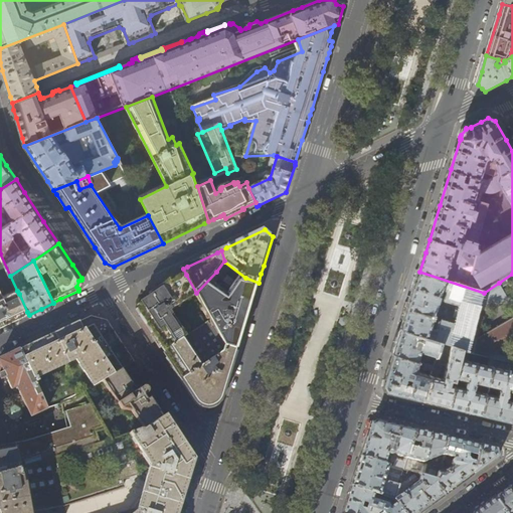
[(258,285),(259,283),(245,278),(224,262),(224,261),(216,272),(196,293),(213,323),(226,347),(237,350),(242,333),(258,285)]
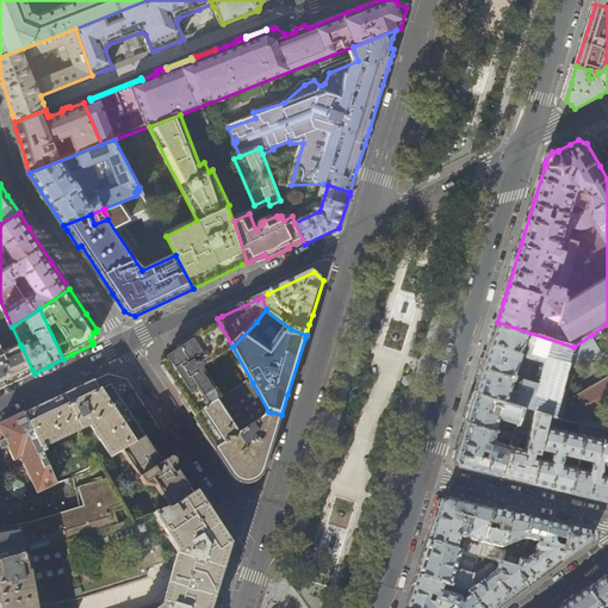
[(485,361),(476,392),(497,398),(504,401),(525,407),(551,415),(556,416),(558,407),(563,390),(566,377),(569,366),(574,347),(497,322),(488,354),(485,361)]
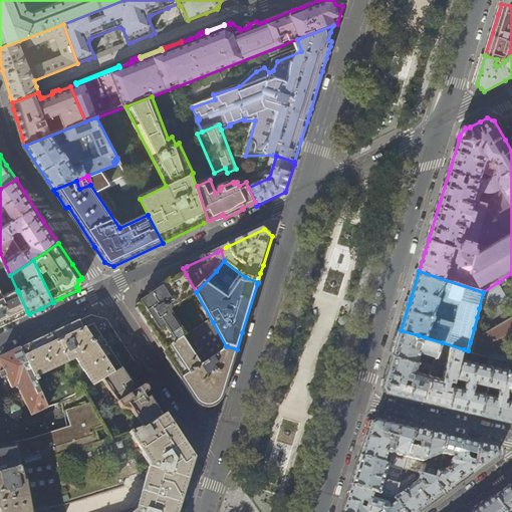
[(213,322),(196,292),(186,274),(180,276),(172,280),(165,285),(153,293),(154,295),(150,298),(147,300),(141,304),(143,307),(139,310),(138,310),(140,314),(142,317),(165,352),(213,322)]
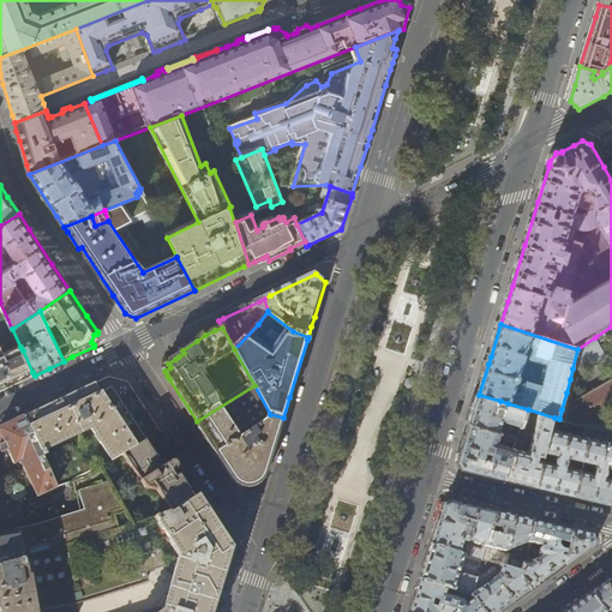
[(595,337),(577,349),(573,369),(570,379),(607,358),(595,337)]
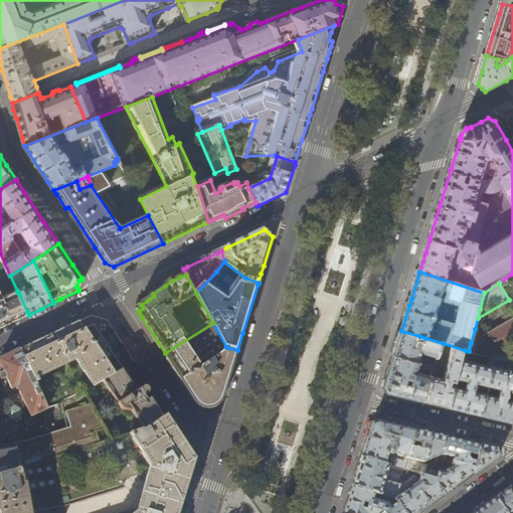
[(0,328),(14,322),(22,318),(29,315),(27,312),(19,294),(17,291),(4,298),(1,290),(0,290),(0,328)]
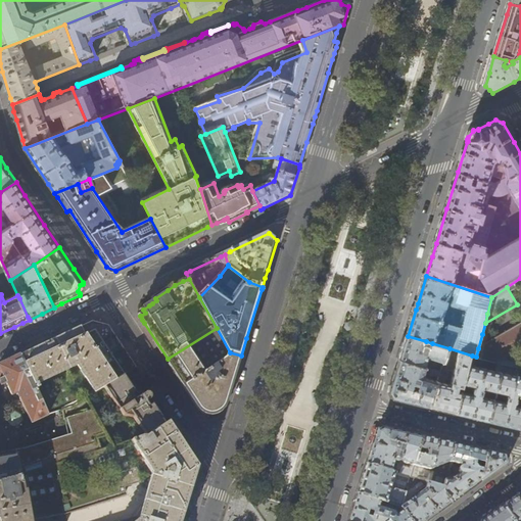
[(63,337),(24,357),(51,417),(76,409),(106,389),(126,378),(138,370),(119,340),(110,328),(94,323),(63,337)]
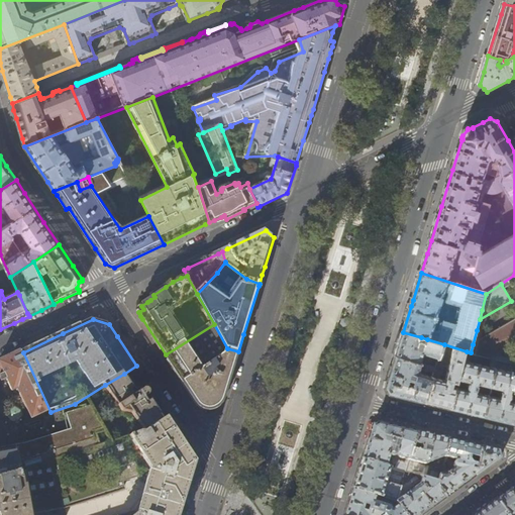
[(491,361),(498,362),(514,366),(514,319),(481,340),(473,344),(471,352),(471,354),(477,356),(491,361)]
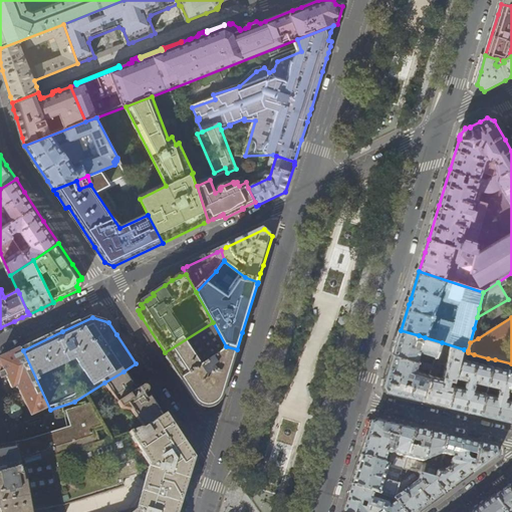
[(234,359),(237,349),(226,346),(213,322),(165,352),(168,358),(178,372),(188,389),(197,403),(199,405),(203,407),(206,408),(210,409),(212,408),(216,407),(217,406),(220,403),(222,400),(234,359)]
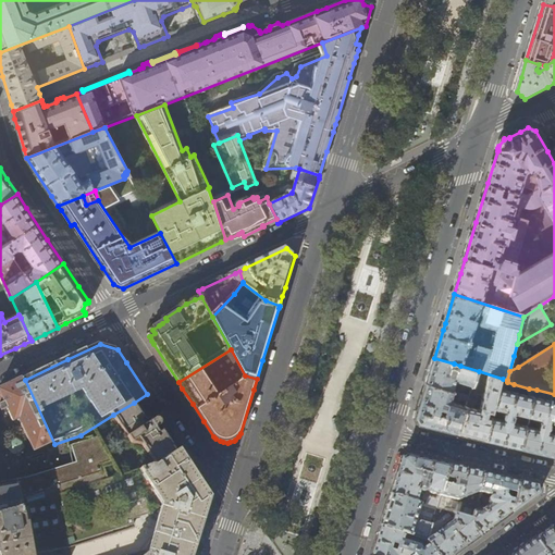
[(453,369),(454,364),(434,358),(430,370),(427,384),(455,393),(461,395),(471,398),(471,395),(479,371),(460,366),(459,369),(457,370),(453,369)]
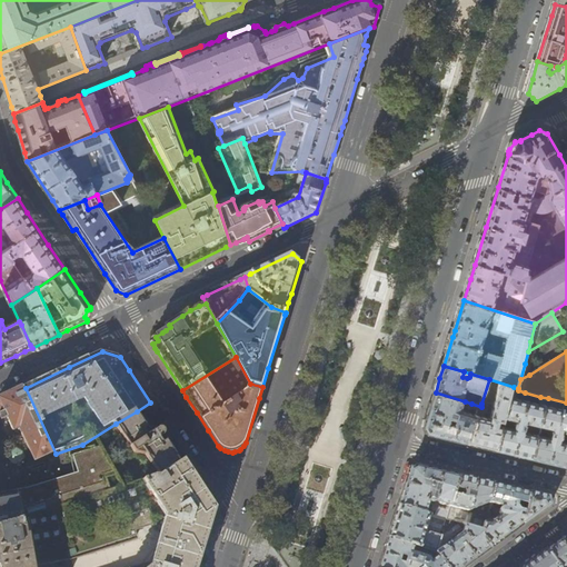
[(497,451),(514,387),(489,379),(481,404),(490,407),(488,415),(493,416),(491,421),(478,418),(469,445),(481,447),(497,451)]
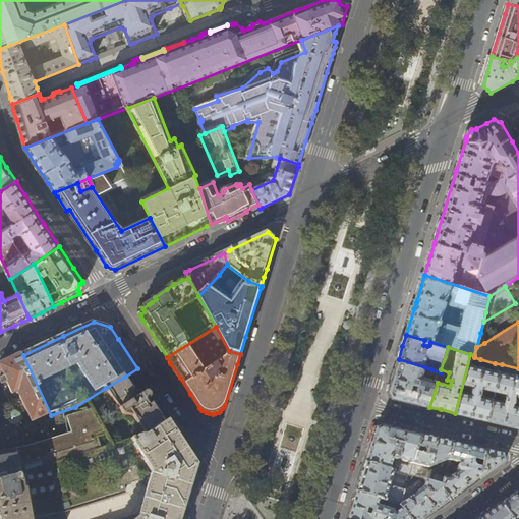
[(495,363),(480,359),(474,357),(474,355),(470,354),(455,413),(471,417),(487,421),(502,364),(495,363)]
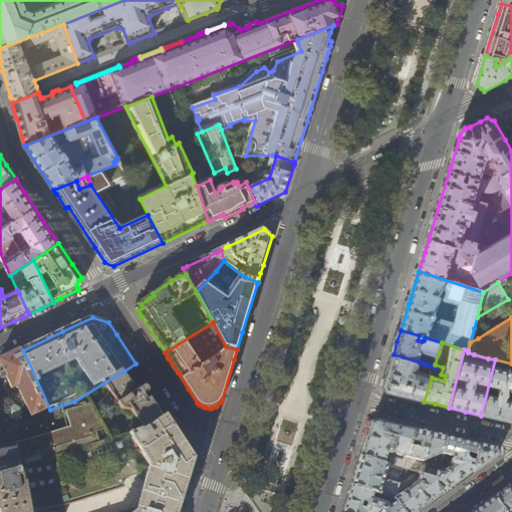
[(33,418),(50,410),(23,350),(0,360),(0,368),(5,371),(14,391),(20,389),(33,418)]
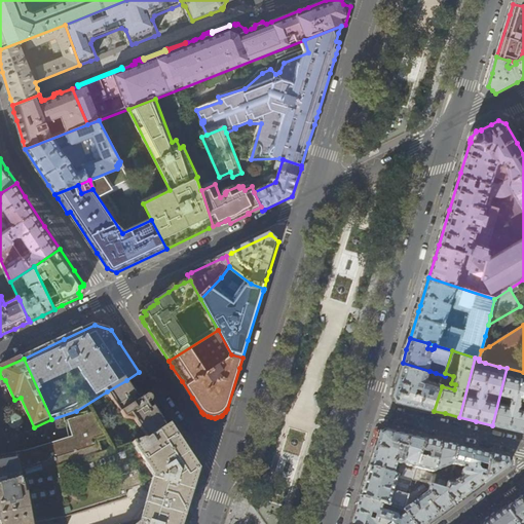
[(427,381),(429,371),(403,363),(398,379),(395,387),(393,395),(396,402),(411,406),(434,411),(442,386),(427,381)]
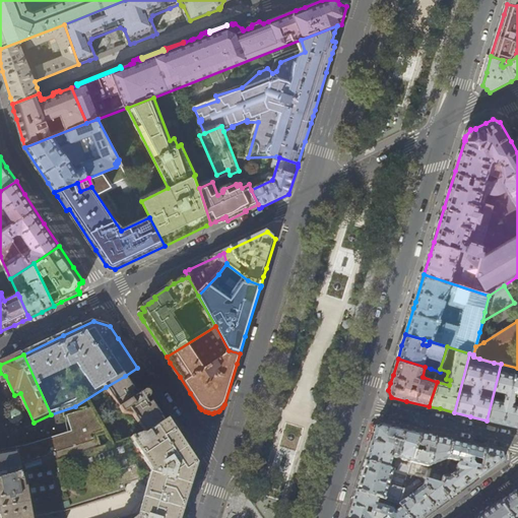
[(517,368),(501,364),(487,421),(500,424),(517,428),(517,368)]
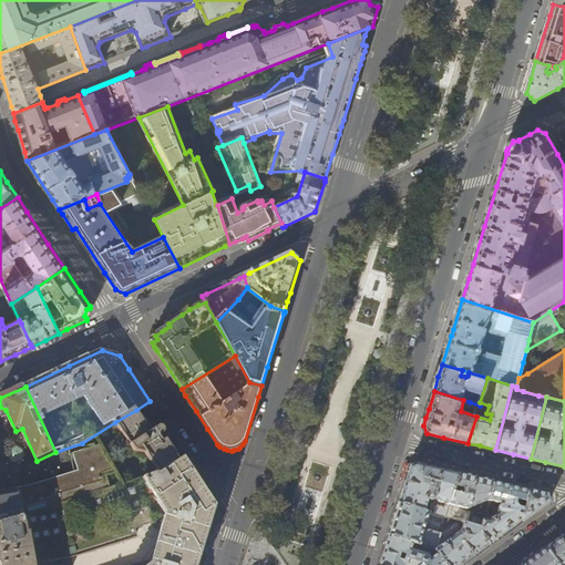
[(478,411),(480,406),(470,402),(468,409),(478,411)]
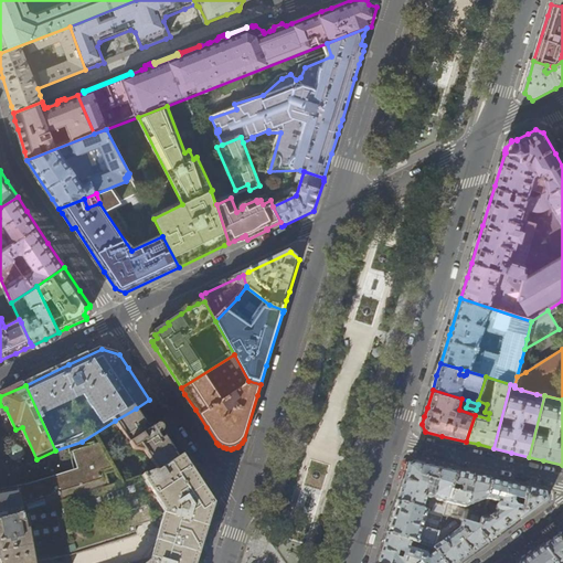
[(136,409),(115,421),(135,452),(141,447),(159,474),(160,474),(180,460),(168,443),(167,439),(163,442),(160,437),(168,433),(162,425),(147,435),(145,431),(148,428),(144,421),(136,409)]
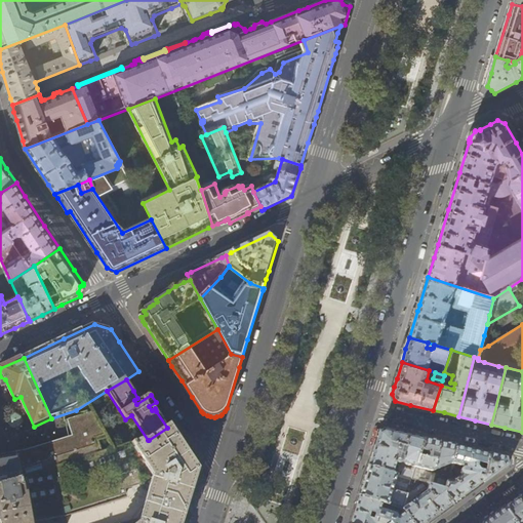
[(115,451),(114,449),(53,470),(68,515),(128,496),(126,491),(134,488),(143,486),(154,489),(150,503),(144,522),(143,521),(143,522),(191,522),(194,516),(204,481),(202,467),(199,461),(187,443),(173,424),(167,428),(149,440),(148,440),(144,440),(136,443),(115,451)]
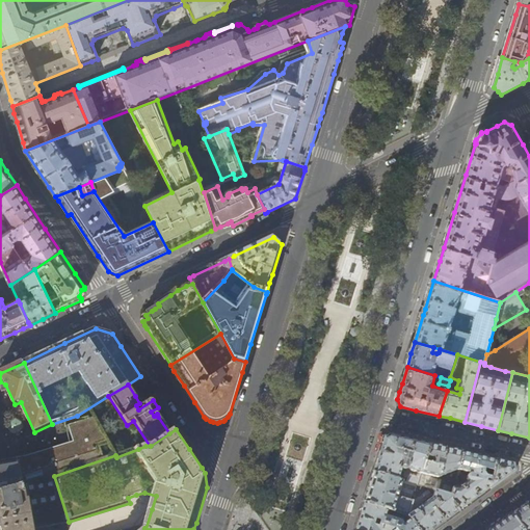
[(378,460),(374,475),(402,483),(403,480),(400,479),(402,471),(405,472),(407,471),(420,475),(419,479),(411,477),(408,484),(419,487),(431,446),(409,441),(392,435),(385,440),(380,454),(378,460)]
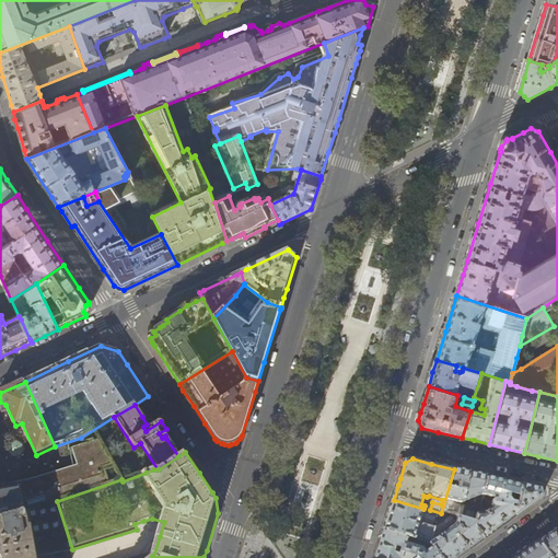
[(471,473),(454,469),(441,513),(477,524),(480,507),(481,506),(488,477),(471,473)]
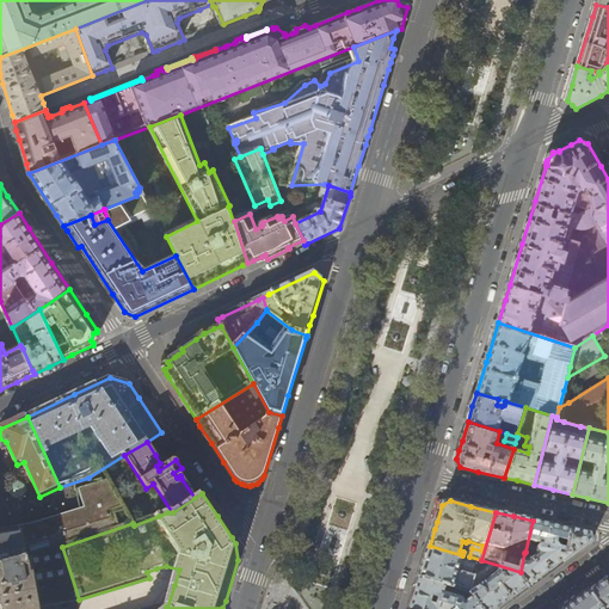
[(553,526),(533,521),(526,552),(529,553),(530,543),(541,546),(541,548),(540,548),(539,549),(537,551),(537,553),(539,554),(540,555),(531,561),(524,553),(521,572),(520,577),(529,591),(551,576),(564,565),(571,530),(553,526)]
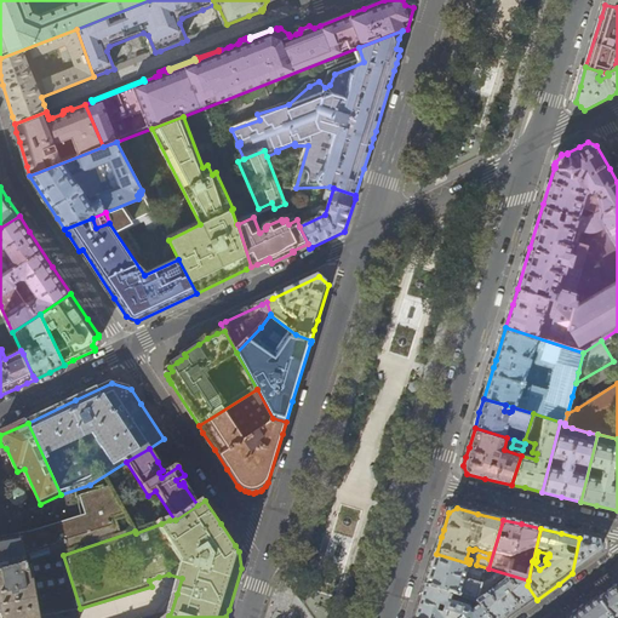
[(591,541),(579,538),(572,573),(585,565),(602,553),(601,543),(591,541)]
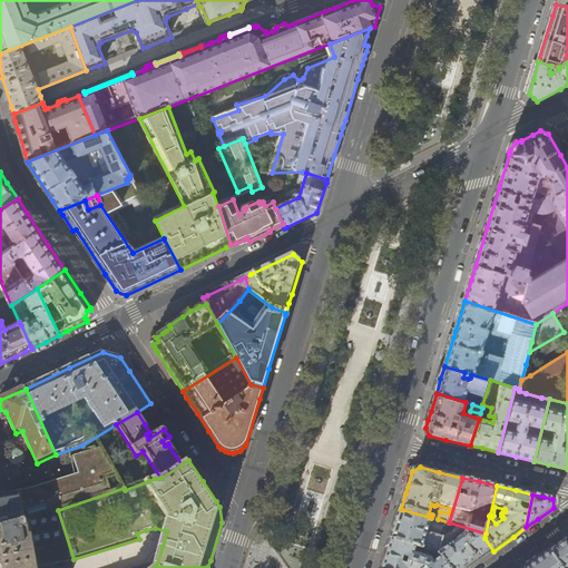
[(438,519),(431,518),(401,509),(397,522),(391,540),(422,550),(433,554),(439,555),(449,522),(438,519)]
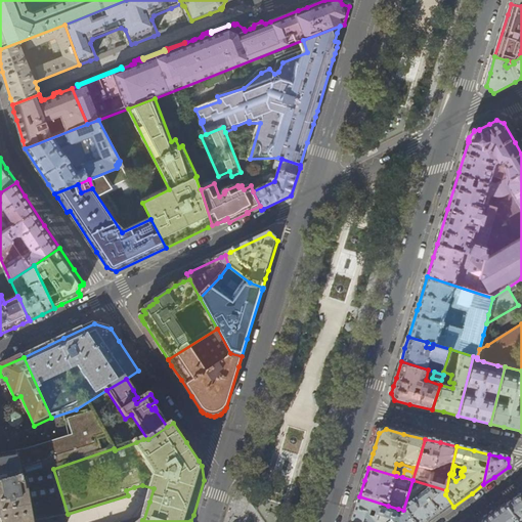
[(0,485),(0,521),(31,521),(31,520),(68,514),(53,469),(24,478),(0,485)]
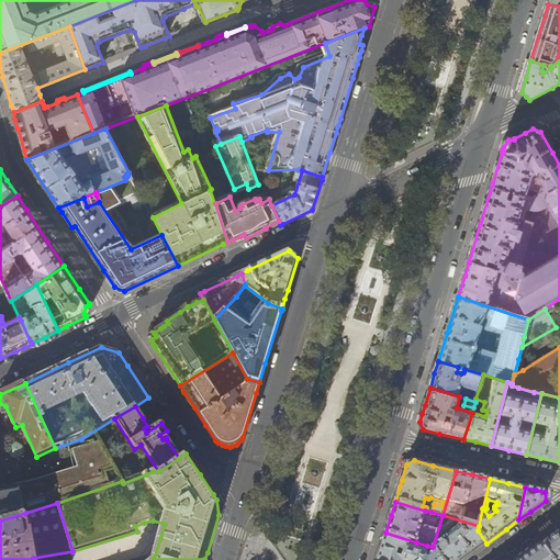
[(465,559),(467,558),(486,544),(478,530),(479,526),(443,515),(433,547),(441,559),(465,559)]
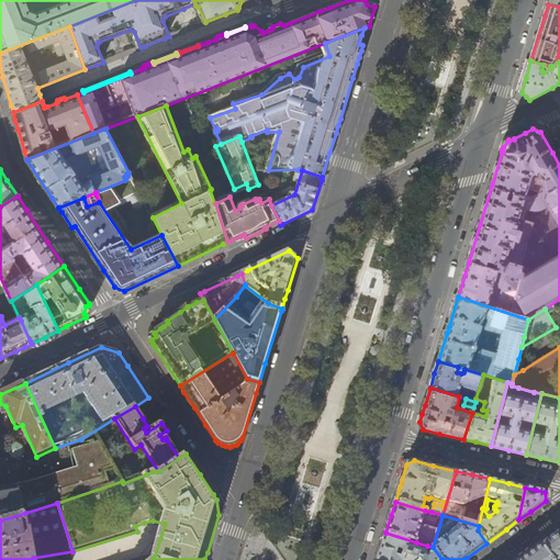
[(559,530),(556,534),(540,545),(551,559),(559,559),(559,530)]
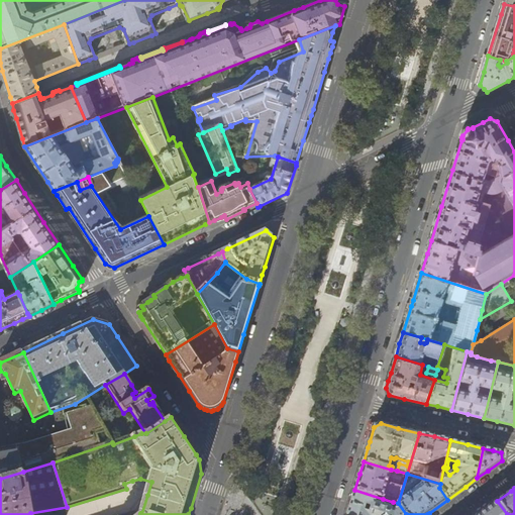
[(381,504),(383,499),(354,490),(349,506),(346,514),(406,514),(398,503),(393,502),(391,507),(381,504)]
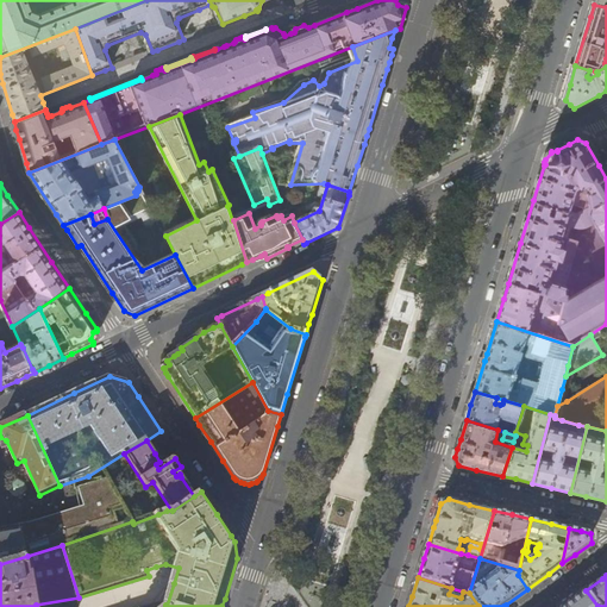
[(571,601),(563,606),(598,606),(586,590),(571,601)]
